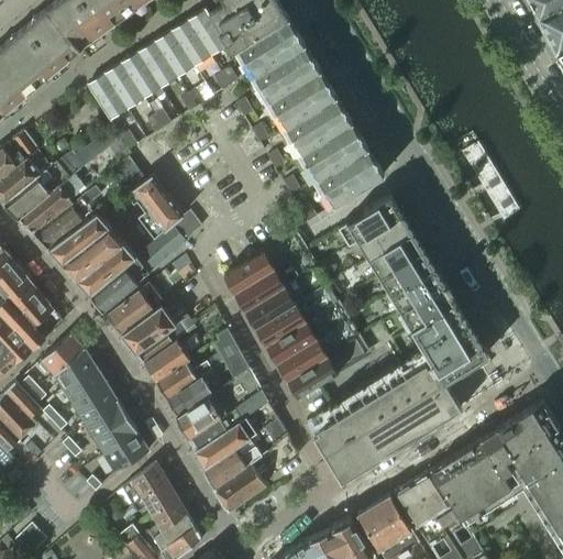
[(61,0),(37,18),(37,19),(0,50),(0,119),(80,53),(153,0),(61,0)]
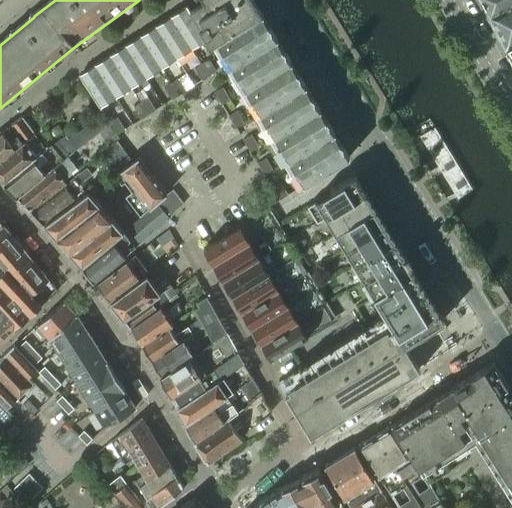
[(201,0),(203,2),(188,12),(207,42),(212,49),(213,48),(214,49),(218,47),(224,56),(228,54),(236,65),(227,71),(234,83),(243,77),(250,89),(241,94),(249,106),(257,101),(265,113),(256,118),(263,130),(272,124),(279,136),(270,142),(278,153),(286,148),(294,160),(285,165),(292,177),(301,172),(308,183),(299,189),(300,191),(349,161),(343,150),(337,140),(328,126),(322,117),(314,103),(308,93),(299,79),(293,70),(285,56),(279,46),(250,0),(201,0)]
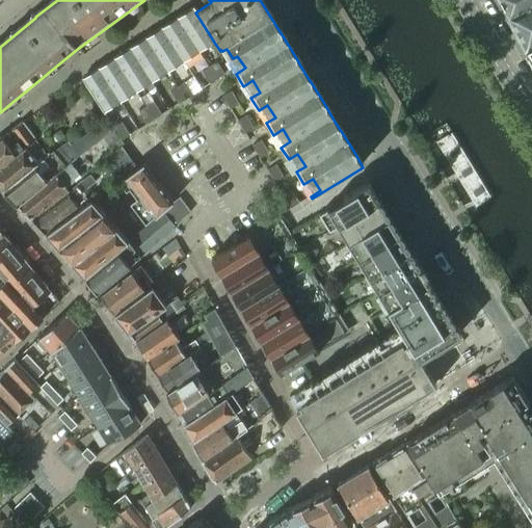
[(531,0),(497,0),(508,21),(531,7),(531,0)]
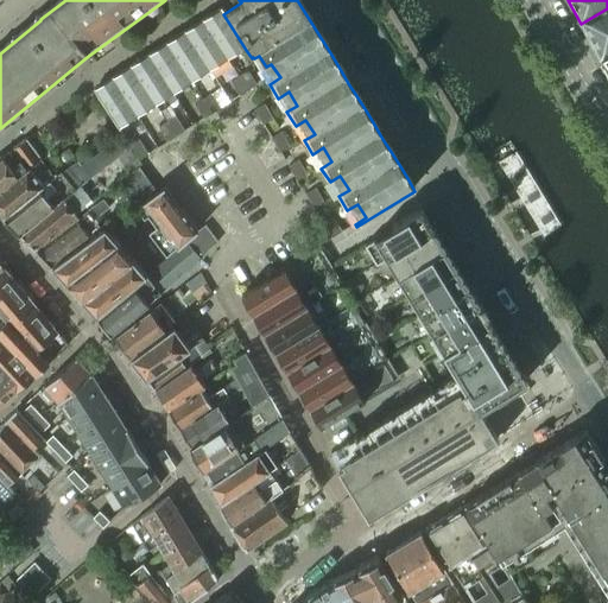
[(607,8),(581,24),(590,43),(591,43),(601,62),(607,57),(607,8)]
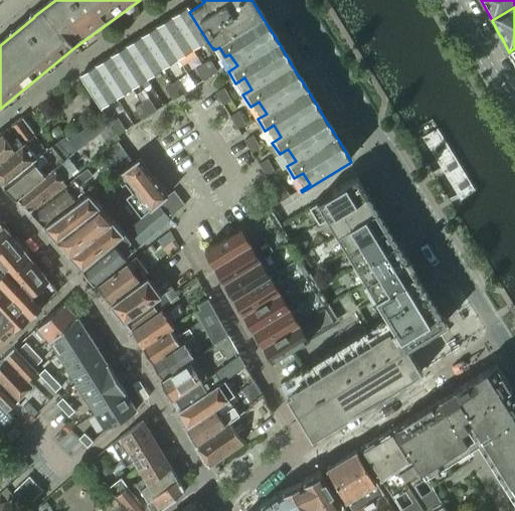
[(208,42),(189,12),(188,10),(172,20),(193,52),(208,42)]
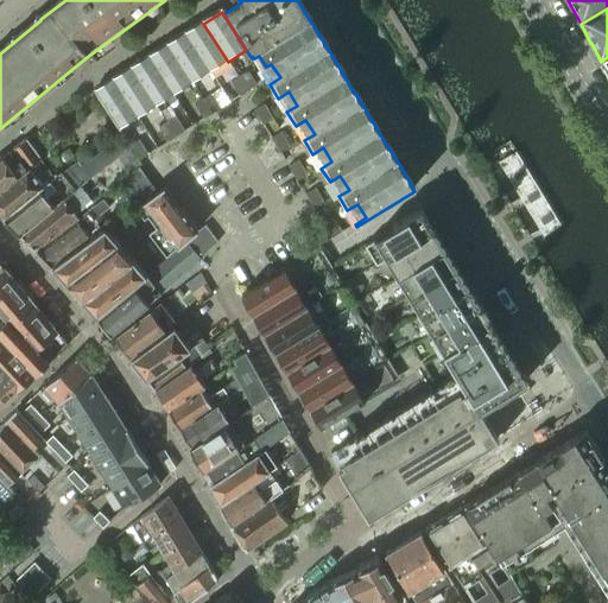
[(228,62),(203,24),(185,35),(210,74),(228,62)]
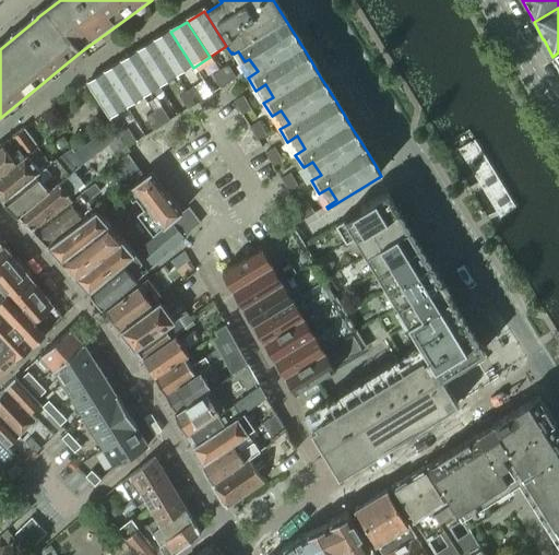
[(193,68),(170,32),(154,43),(177,78),(192,68),(193,68)]
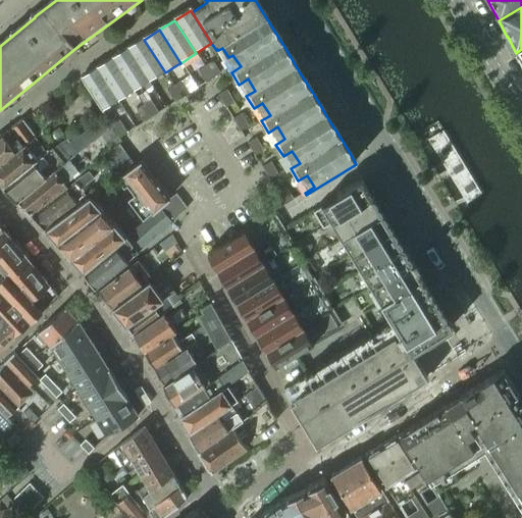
[(165,72),(144,40),(128,50),(149,83),(165,72)]
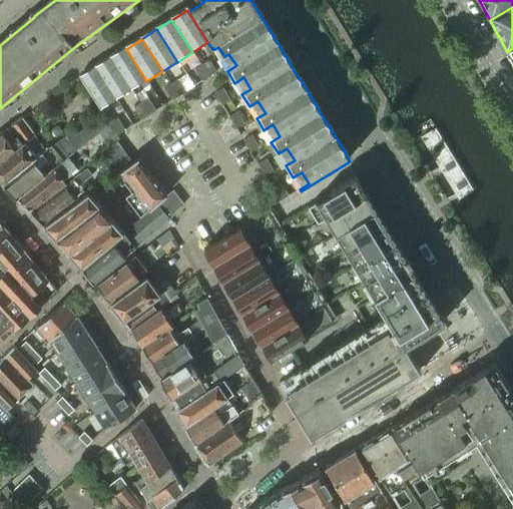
[(145,82),(146,81),(126,49),(110,58),(131,91),(145,82)]
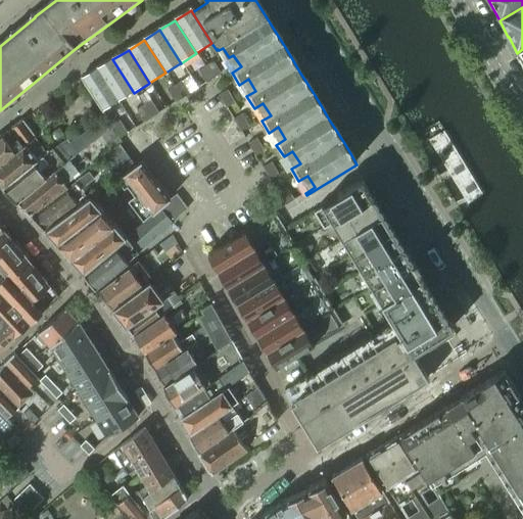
[(134,93),(112,59),(97,69),(119,102),(134,93)]
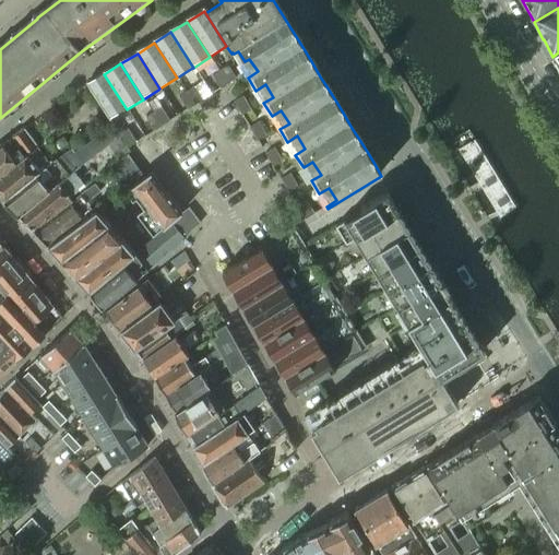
[(227,69),(219,74),(228,86),(236,82),(227,69)]
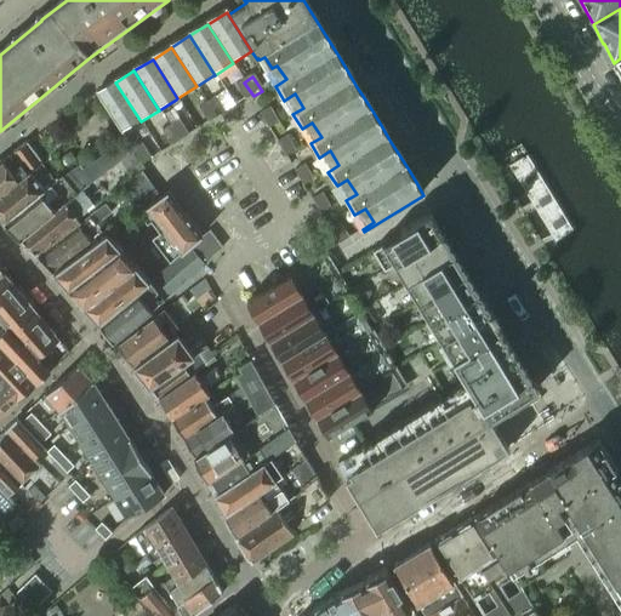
[(140,123),(141,121),(115,83),(96,95),(121,135),(140,123)]
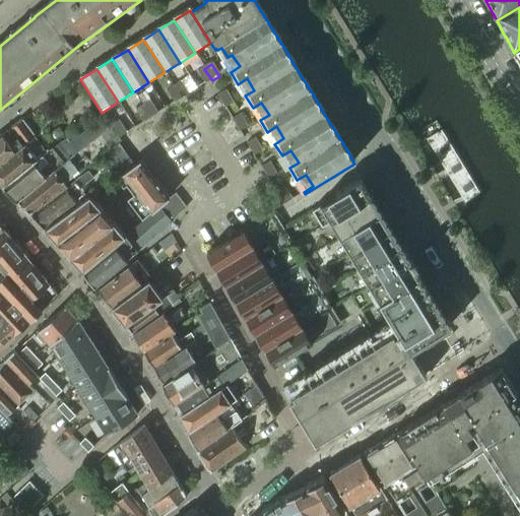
[(197,73),(205,85),(207,83),(212,80),(204,69),(197,73)]
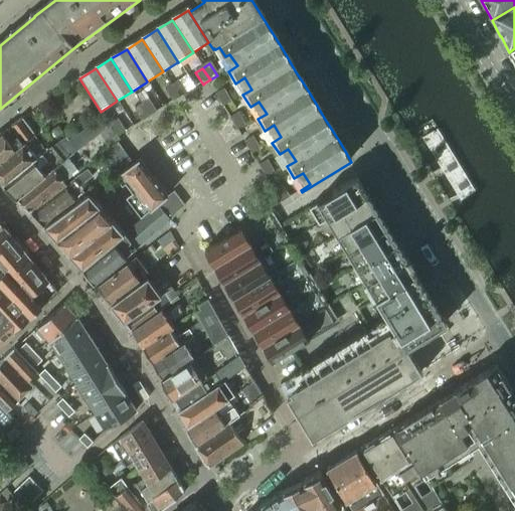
[(179,83),(172,88),(179,100),(186,95),(179,83)]
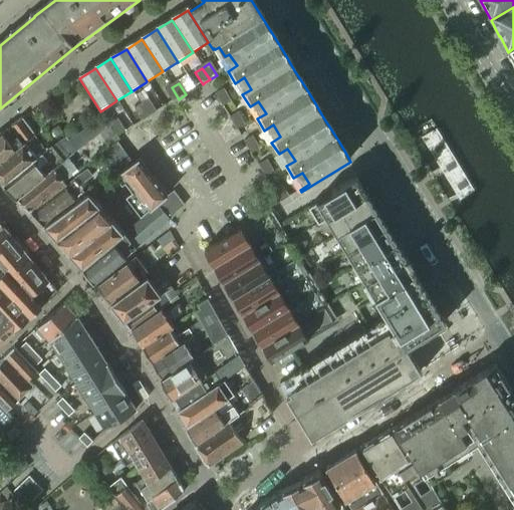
[(165,91),(172,103),(179,99),(172,87),(165,91)]
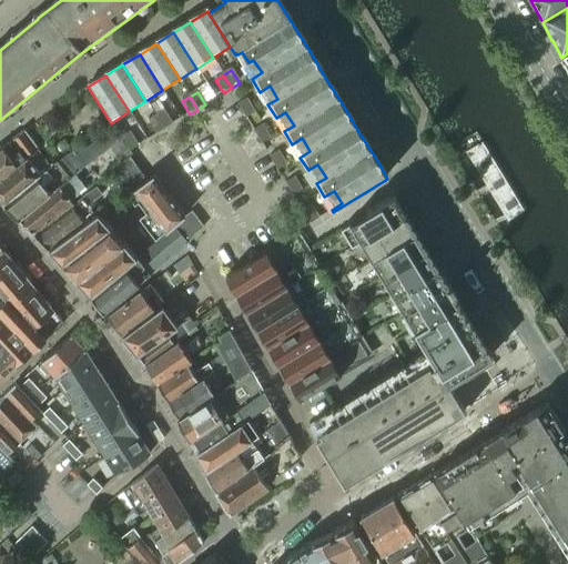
[(237,107),(245,120),(255,114),(246,101),(237,107)]
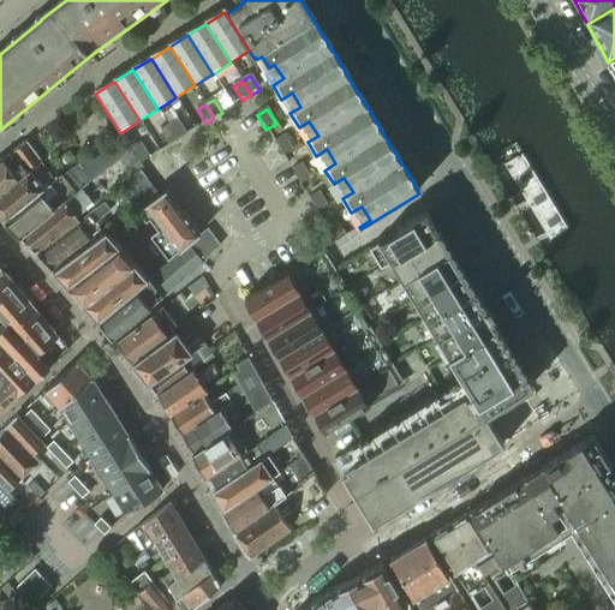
[(178,123),(169,127),(178,142),(186,137),(178,123)]
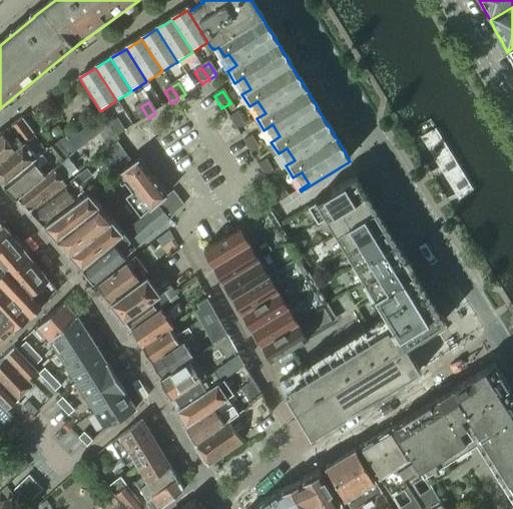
[(133,111),(141,123),(148,118),(141,106),(133,111)]
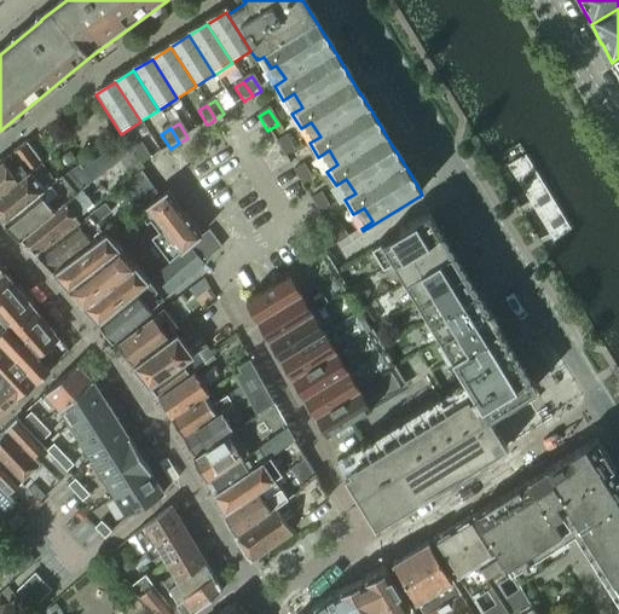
[(276,145),(285,160),(295,154),(287,138),(276,145)]
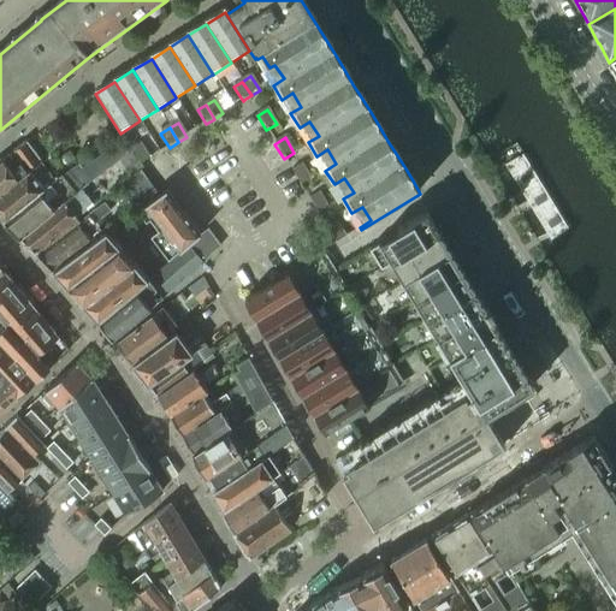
[(0,165),(0,197),(23,179),(29,178),(30,178),(43,167),(27,144),(12,155),(0,165)]
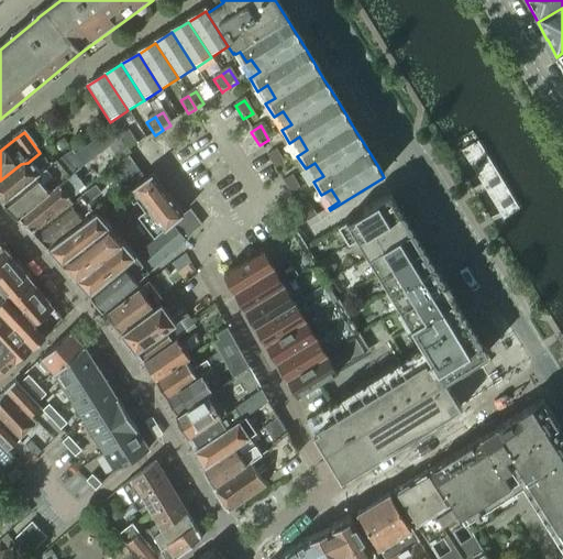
[(121,139),(129,152),(136,146),(129,133),(121,139)]
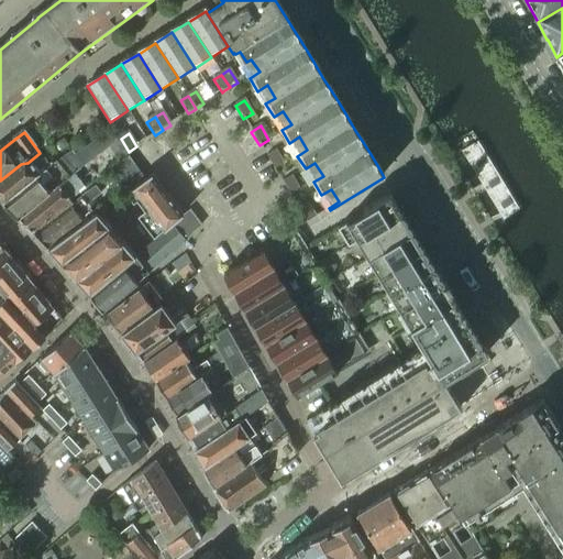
[(456,146),(505,228),(526,215),(478,133),(456,146)]
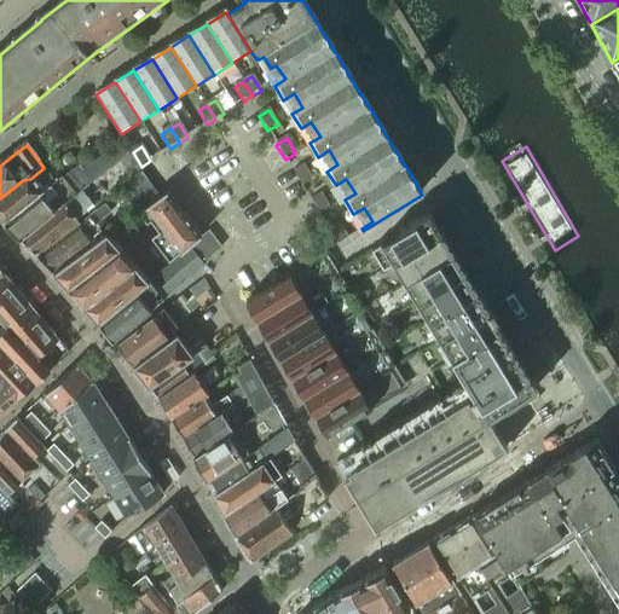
[(57,185),(4,225),(21,242),(58,212),(87,190),(120,164),(128,158),(122,151),(116,156),(111,151),(96,164),(82,173),(79,169),(57,185)]
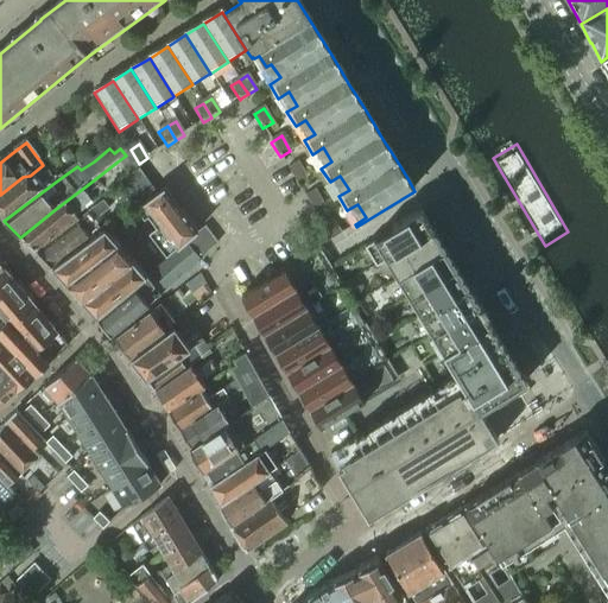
[(126,156),(118,162),(130,176),(140,169),(128,153),(126,156)]
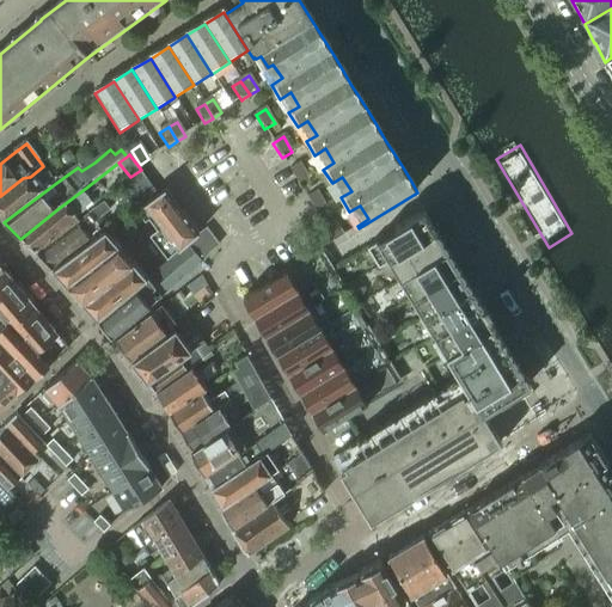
[(291,171),(299,185),(308,179),(300,165),(291,171)]
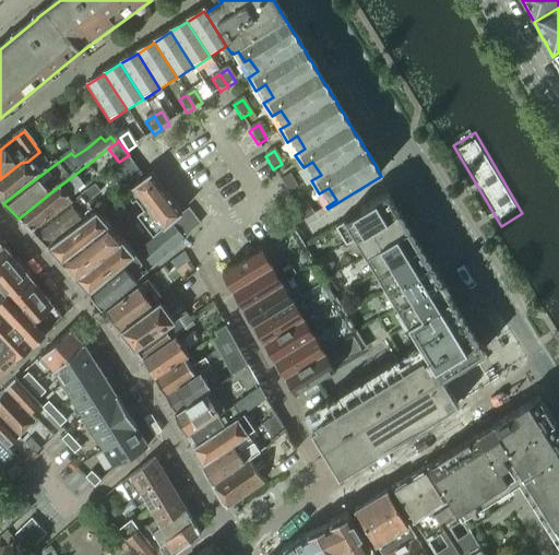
[(21,163),(0,179),(0,199),(3,203),(51,167),(50,166),(47,162),(39,152),(27,162),(26,162),(21,163)]
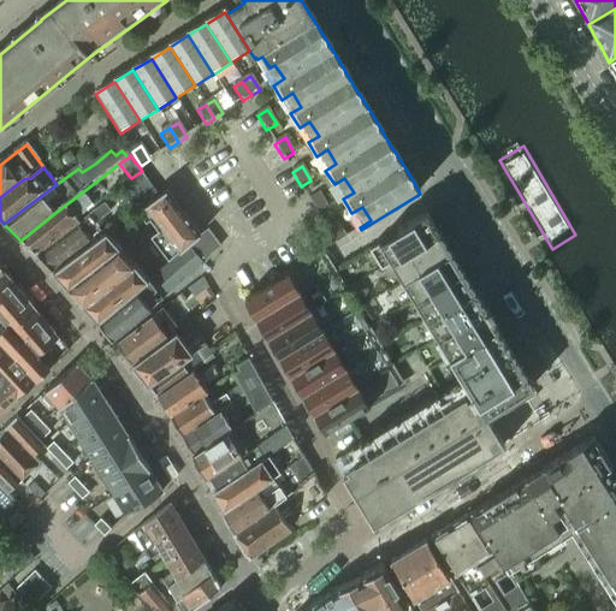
[(141,173),(119,190),(137,214),(144,208),(159,199),(141,173)]
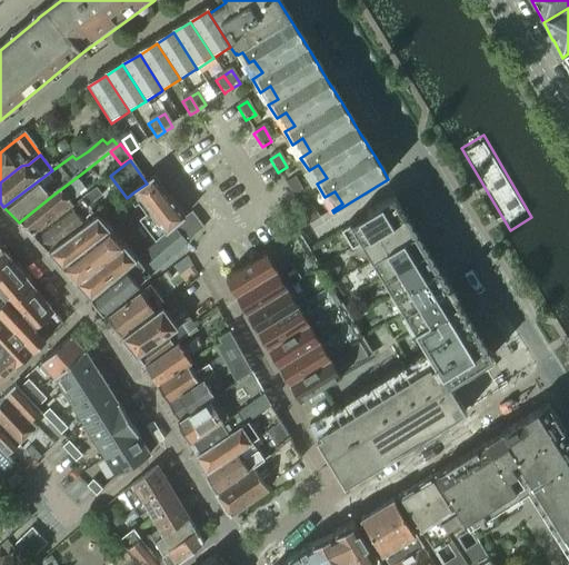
[(53,195),(19,222),(31,236),(72,207),(71,205),(79,199),(73,191),(86,182),(80,175),(53,195)]
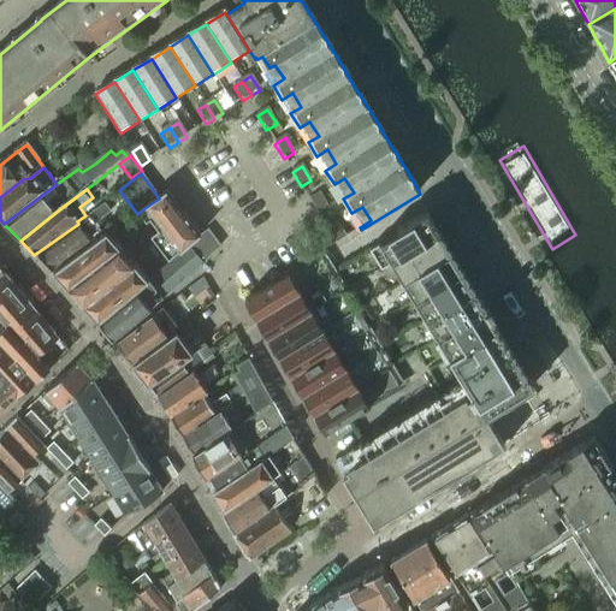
[(159,199),(144,208),(146,209),(158,225),(163,232),(158,236),(150,242),(169,266),(173,261),(200,239),(201,238),(184,215),(177,208),(167,194),(166,193),(159,199)]
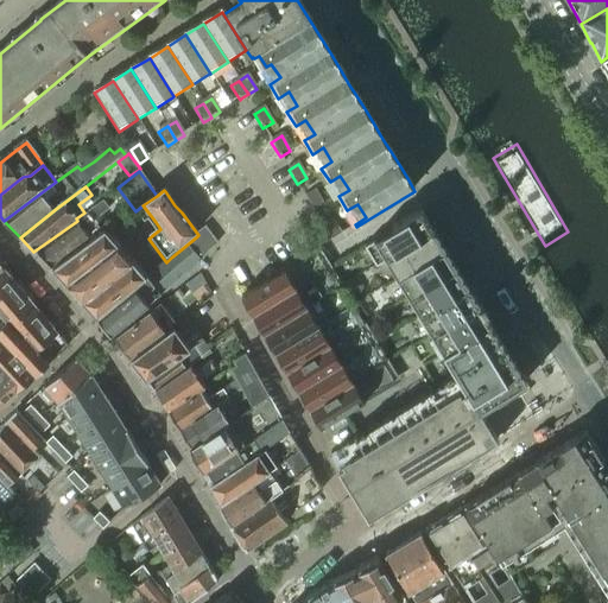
[(305,198),(315,213),(324,207),(315,192),(305,198)]
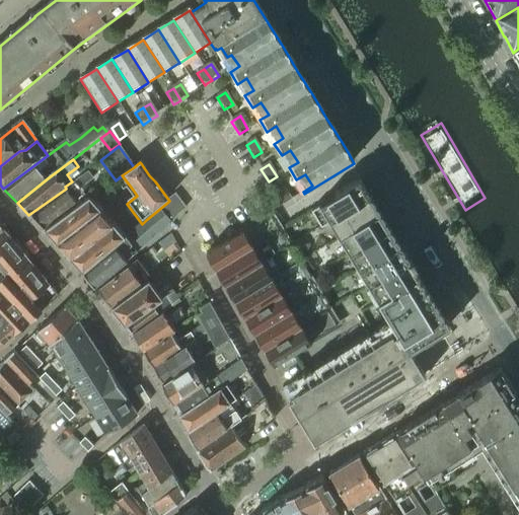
[(66,189),(28,215),(31,218),(45,231),(87,200),(80,191),(93,180),(88,173),(66,189)]
